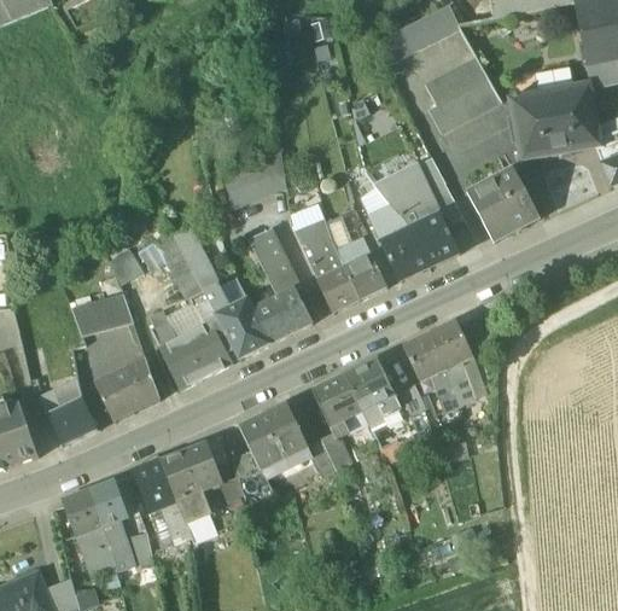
[(0,24),(11,19),(3,0),(0,0),(0,24)]
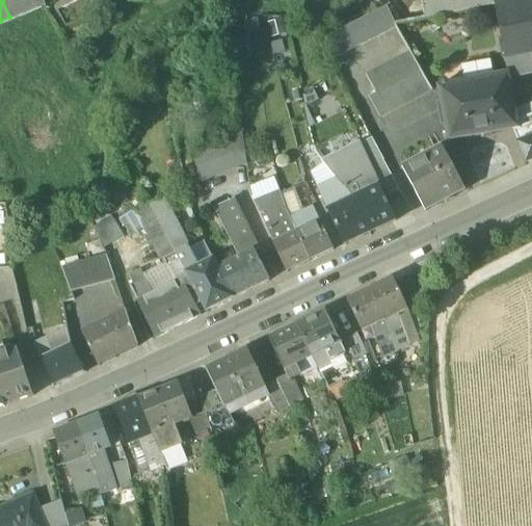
[(41,3),(38,0),(2,0),(9,17),(41,3)]
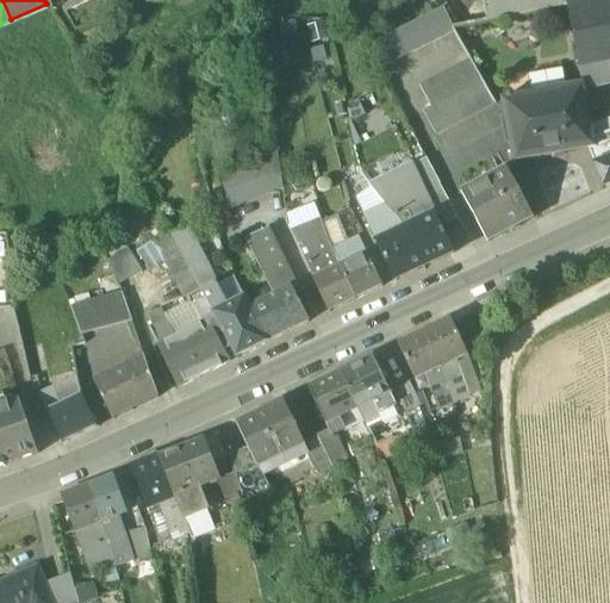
[(483,0),(486,16),(567,1),(573,0),(483,0)]
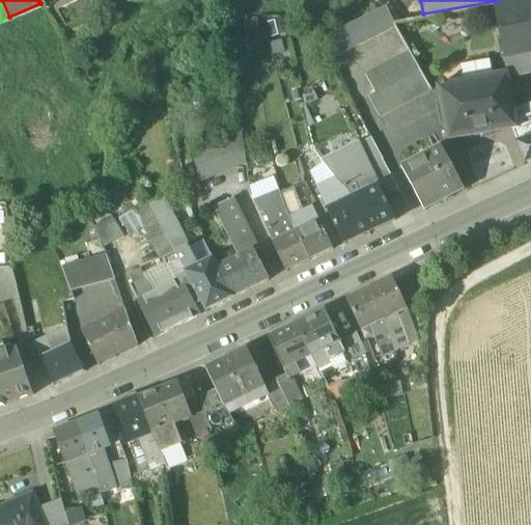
[(530,14),(528,0),(499,0),(494,1),(500,37),(503,52),(507,57),(527,60),(527,65),(528,65),(530,44),(530,14)]
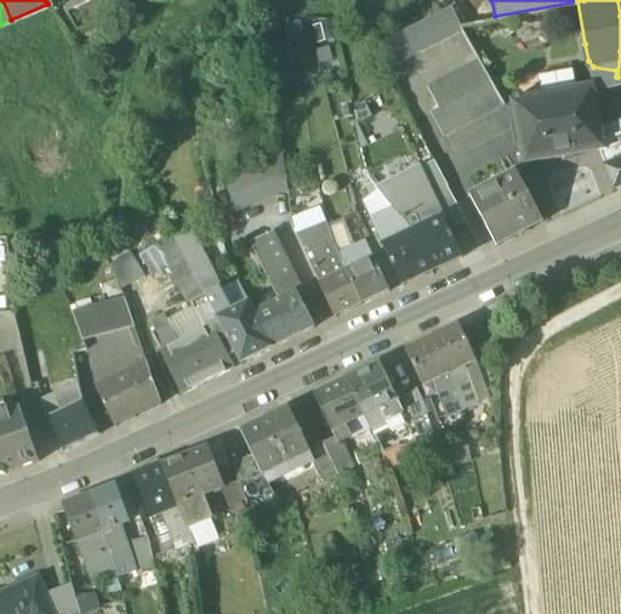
[(375,43),(387,66),(462,27),(450,5),(375,43)]
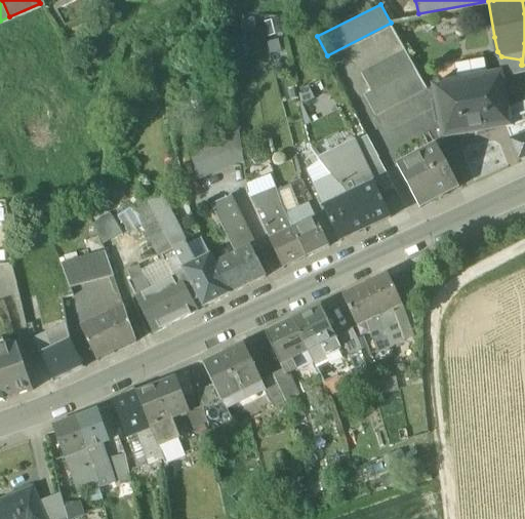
[(278,15),(264,18),(268,32),(281,29),(278,15)]
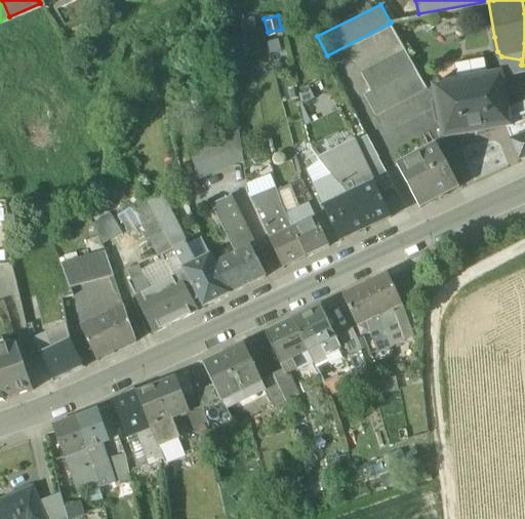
[(363,92),(374,113),(426,85),(404,47),(360,71),(371,88),(363,92)]
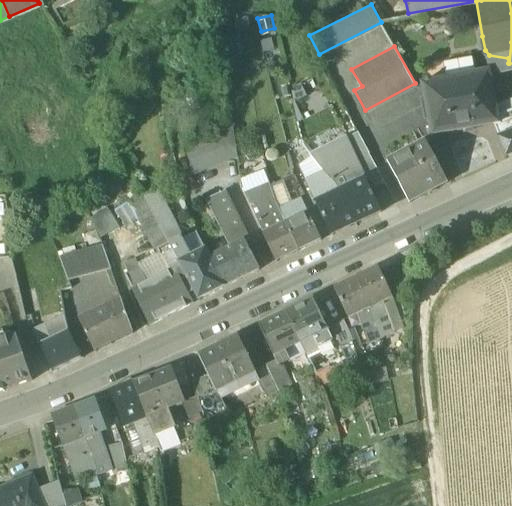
[(489,55),(485,50),(488,66),(489,66),(490,72),(511,67),(511,62),(509,63),(508,63),(508,58),(489,55)]
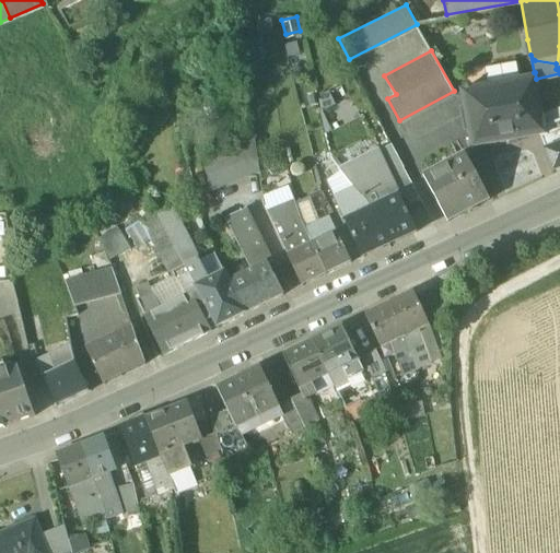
[(483,65),(487,81),(520,74),(516,58),(483,65)]
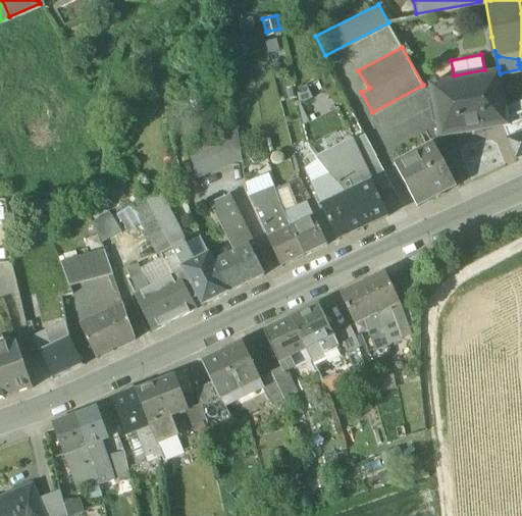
[(498,67),(484,69),(454,75),(428,81),(431,97),(433,97),(437,117),(435,117),(438,135),(503,122),(509,121),(507,113),(500,73),(499,67),(498,67)]
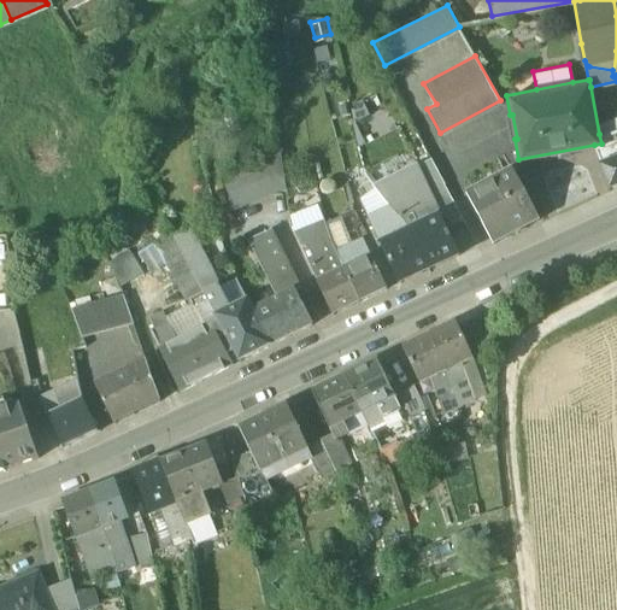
[(594,145),(600,160),(616,153),(616,127),(599,134),(601,144),(594,145)]
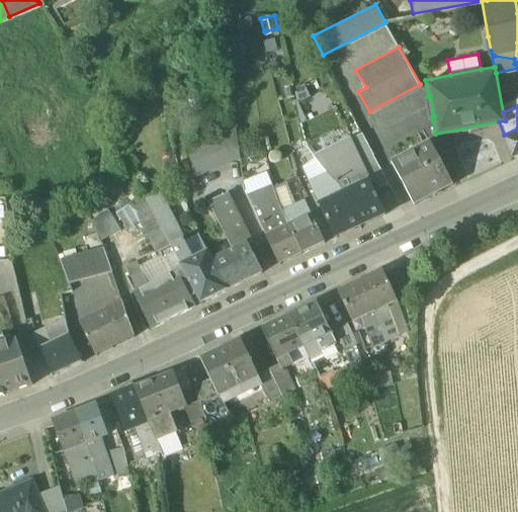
[(187,148),(196,171),(240,154),(236,128),(187,148)]
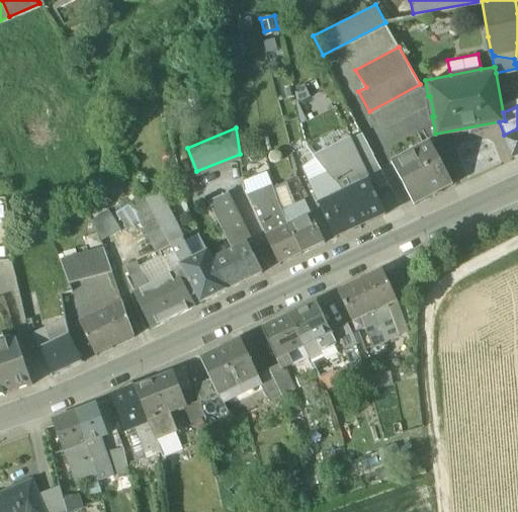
[(517,151),(517,129),(504,135),(511,154),(517,151)]
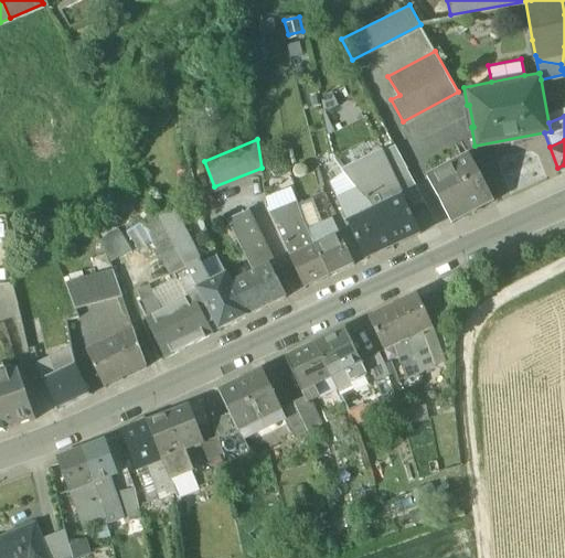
[(395,143),(382,150),(404,194),(403,195),(409,208),(426,201),(395,143)]
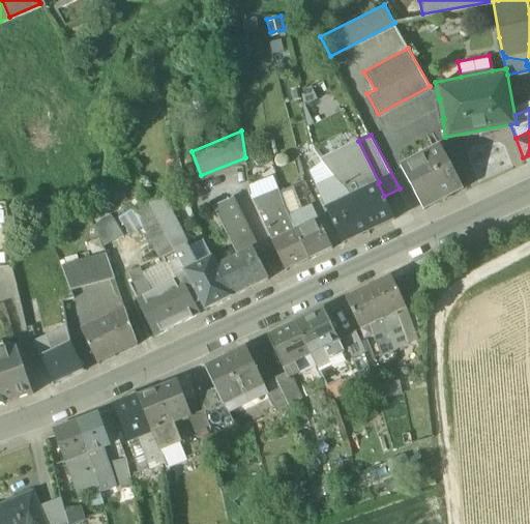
[(332,176),(352,195),(378,183),(379,182),(358,141),(322,158),(322,161),(329,171),(332,176)]
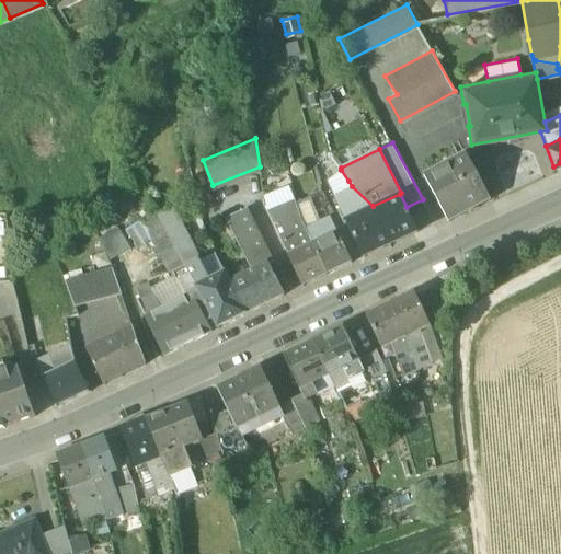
[(426,177),(448,218),(490,196),(466,149),(443,161),(446,168),(426,177)]
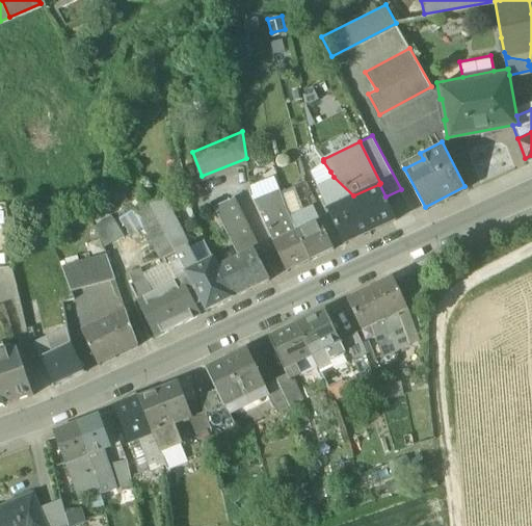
[(401,163),(404,168),(423,159),(420,153),(401,163)]
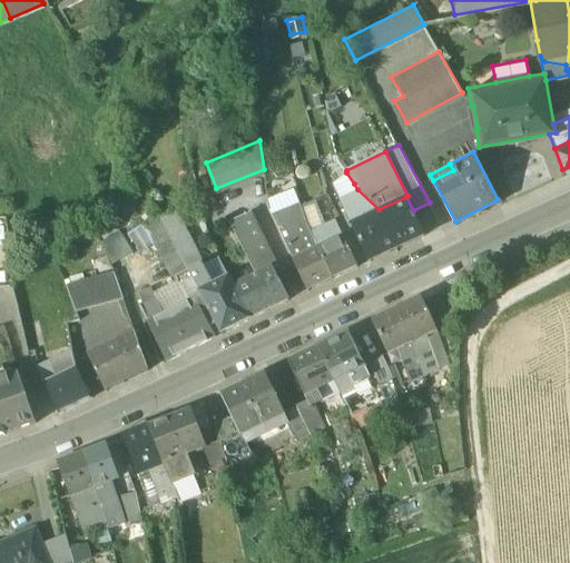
[(332,180),(340,196),(357,189),(354,184),(346,173),(332,180)]
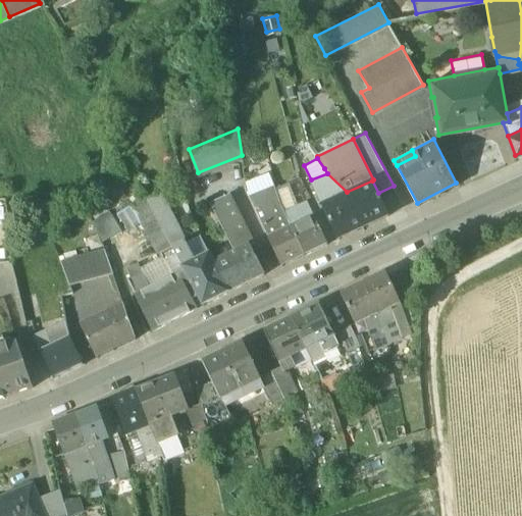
[(247,191),(250,196),(274,186),(268,170),(246,179),(247,191)]
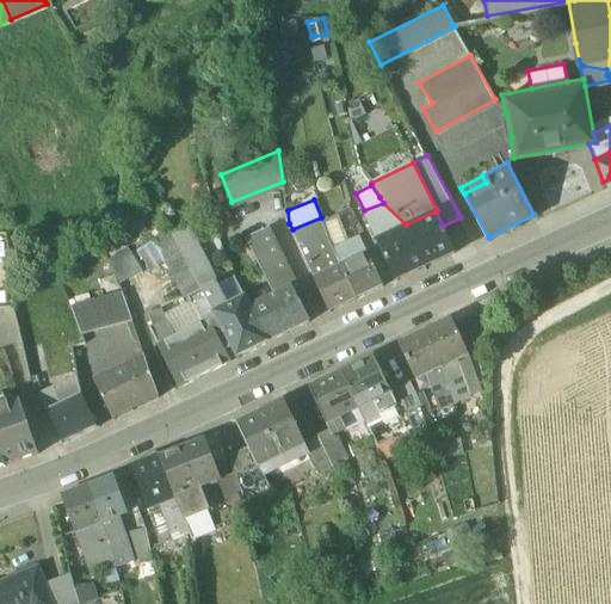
[(364,210),(377,239),(406,225),(383,203),(364,210)]
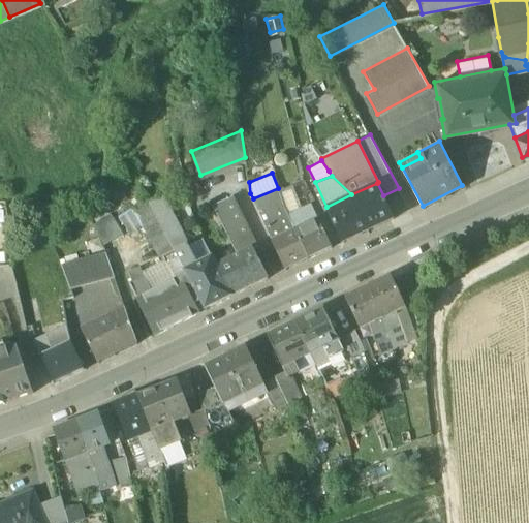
[(304,180),(298,183),(302,195),(297,197),(300,204),(312,197),(304,180)]
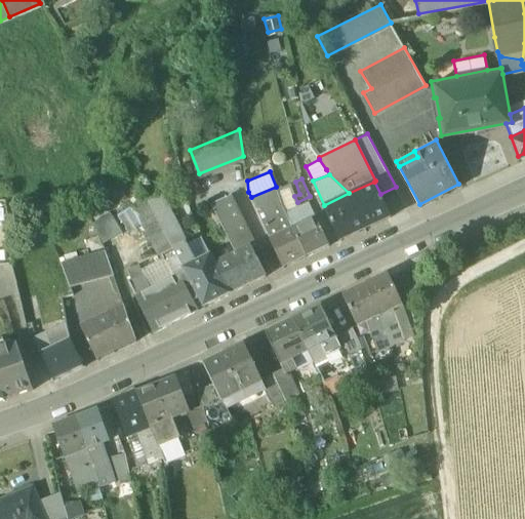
[(280,202),(286,211),(299,206),(297,202),(294,196),(299,194),(295,182),(277,187),(281,201),(280,202)]
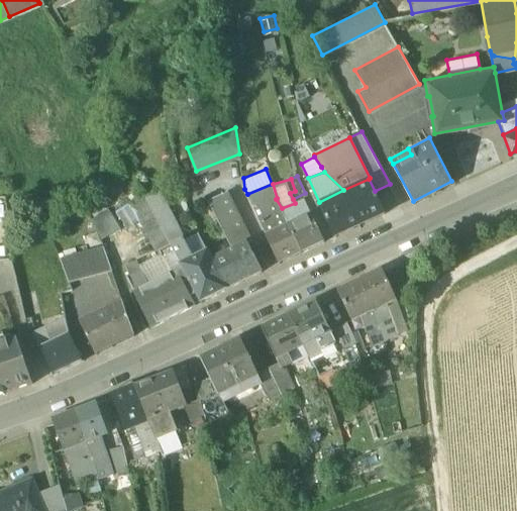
[(369,179),(343,190),(319,202),(334,233),(359,222),(384,210),(375,191),(369,179)]
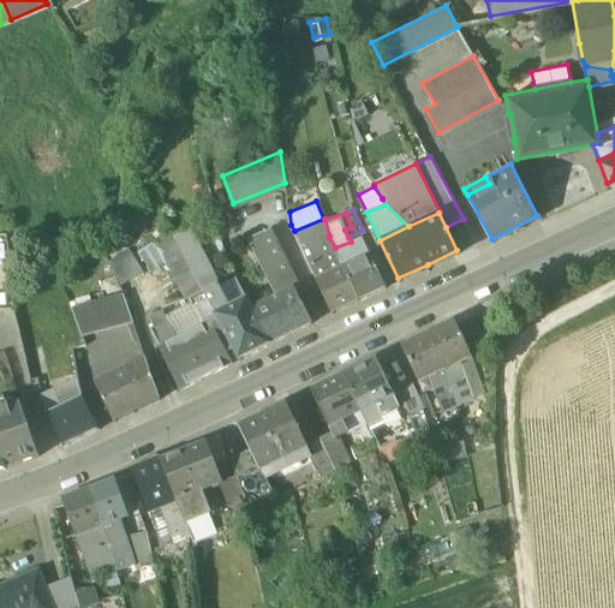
[(294,231),(316,276),(342,263),(335,248),(328,237),(324,219),(323,219),(294,231)]
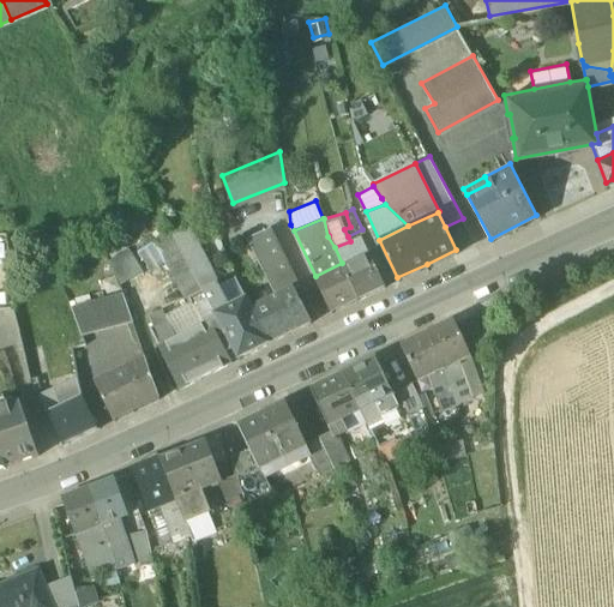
[(187,224),(173,232),(191,268),(206,260),(187,224)]
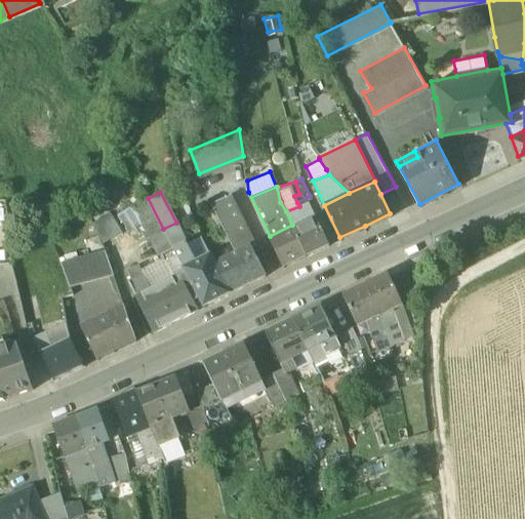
[(210,202),(235,250),(250,243),(250,244),(255,242),(231,193),(210,202)]
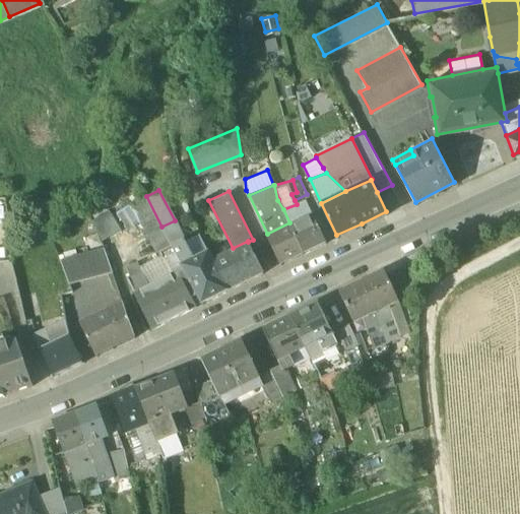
[(84,203),(91,217),(110,208),(102,194),(84,203)]
